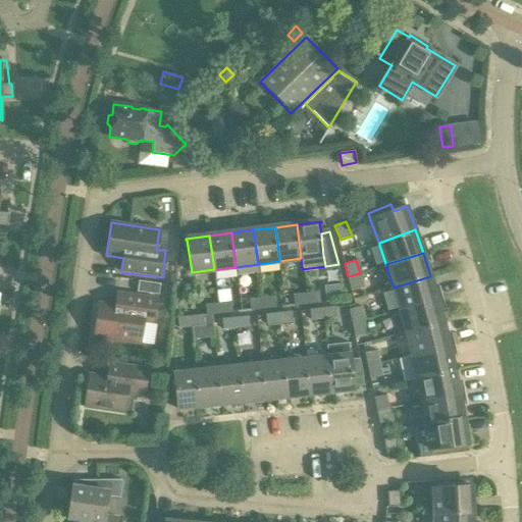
[(360,273),(348,276),(351,290),(363,286),(360,273)]
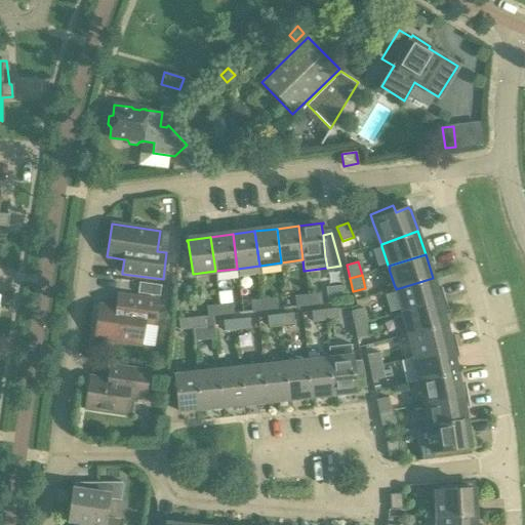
[(433,278),(396,289),(397,290),(396,291),(402,310),(403,312),(440,301),(433,278)]
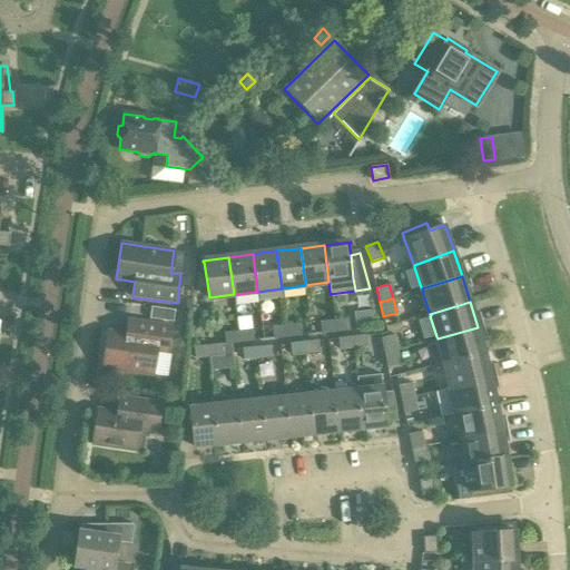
[(174,310),(150,306),(149,317),(172,321),(174,310)]
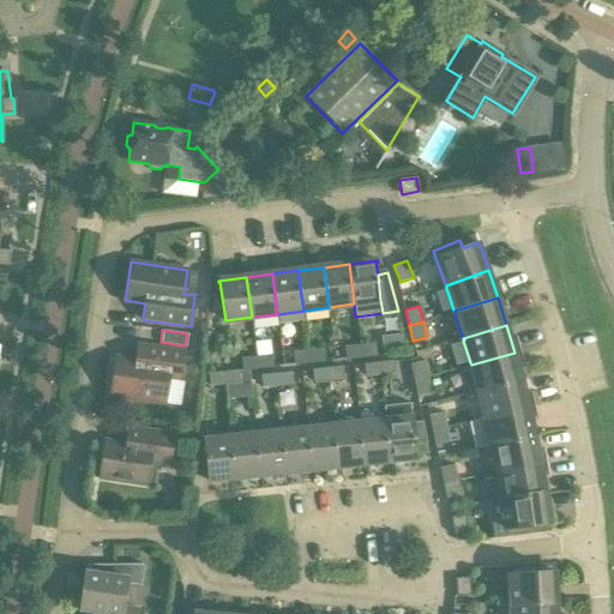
[(374,343),(360,345),(361,357),(377,356),(374,343)]
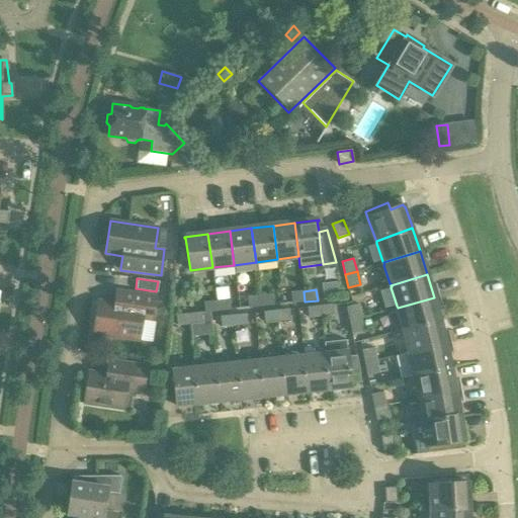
[(117,290),(115,304),(98,301),(94,334),(139,340),(142,320),(151,322),(155,295),(117,290)]
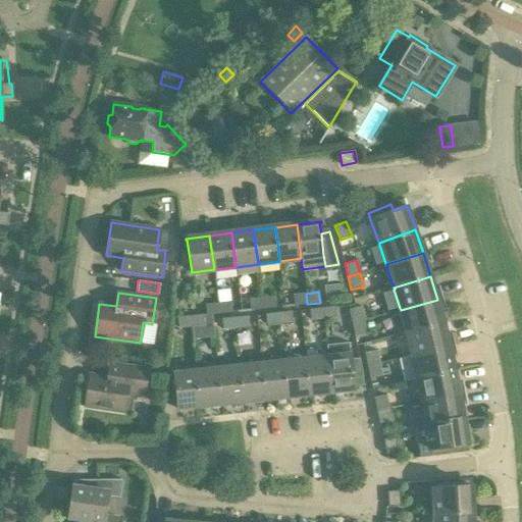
[(307,304),(306,294),(293,295),(295,305),(307,304)]
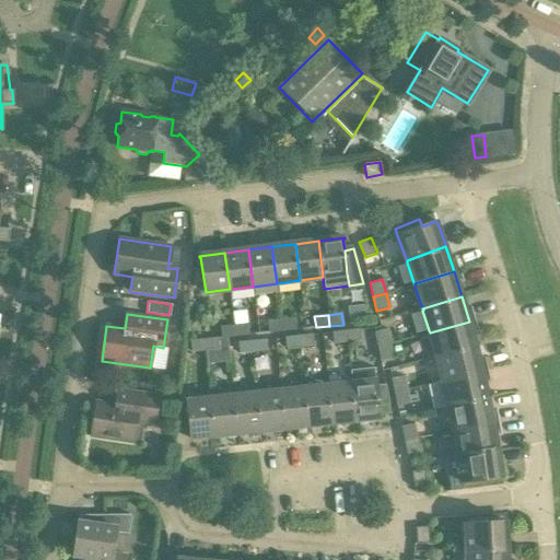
[(281,319),(282,331),(296,329),(295,318),(281,319)]
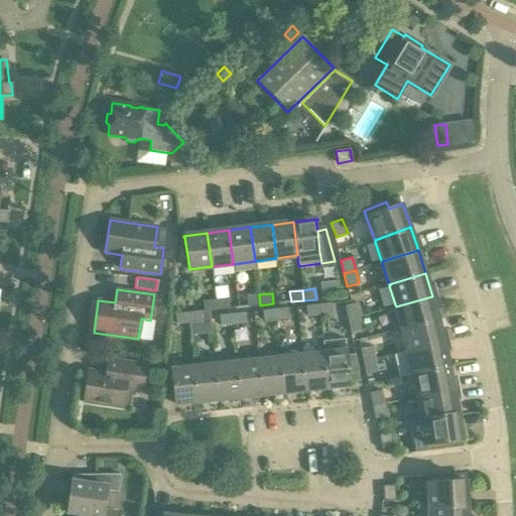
[(260,305),(259,294),(246,296),(248,306),(260,305)]
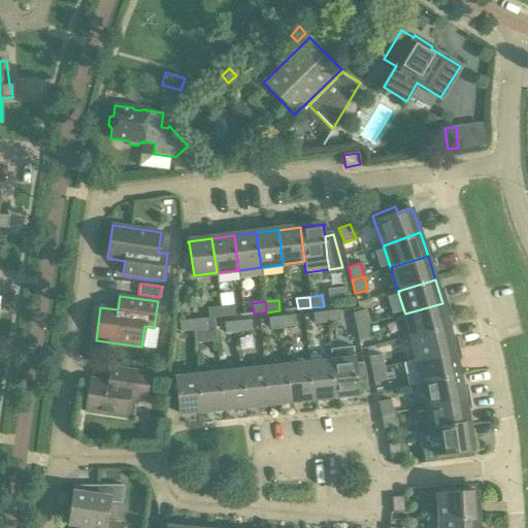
[(449,327),(442,303),(405,314),(405,316),(410,334),(411,336),(449,327)]
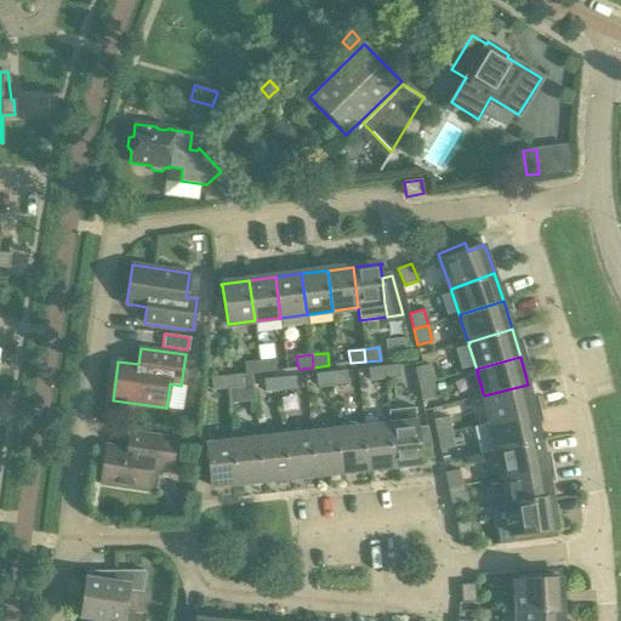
[(274,359),(260,360),(261,372),(277,371),(274,359)]
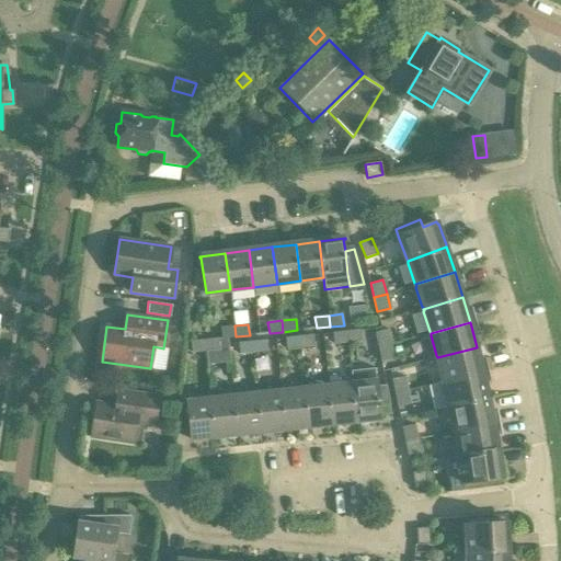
[(236,336),(235,325),(220,328),(222,339),(236,336)]
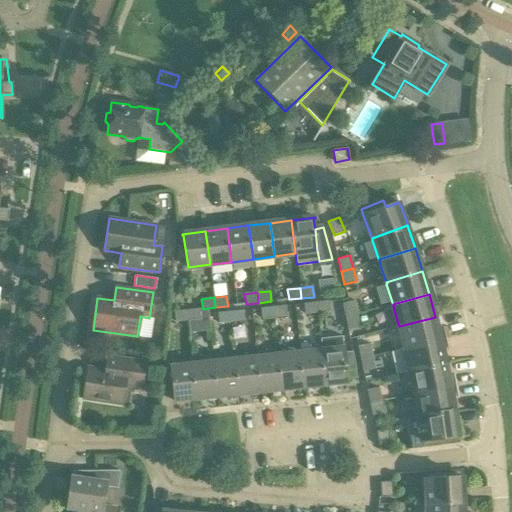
[(329,301),(316,302),(317,312),(330,311),(329,301)]
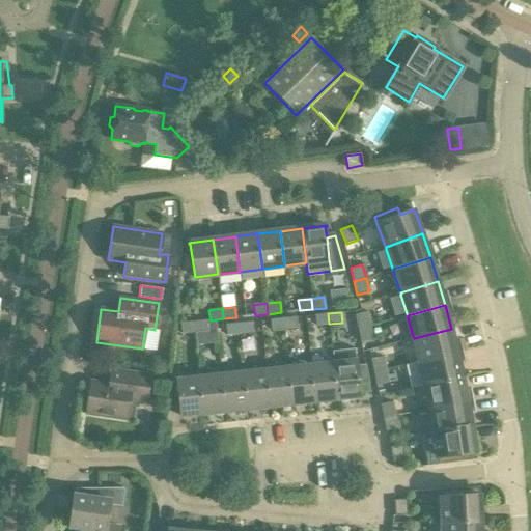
[(358,328),(370,326),(367,312),(355,314),(358,328)]
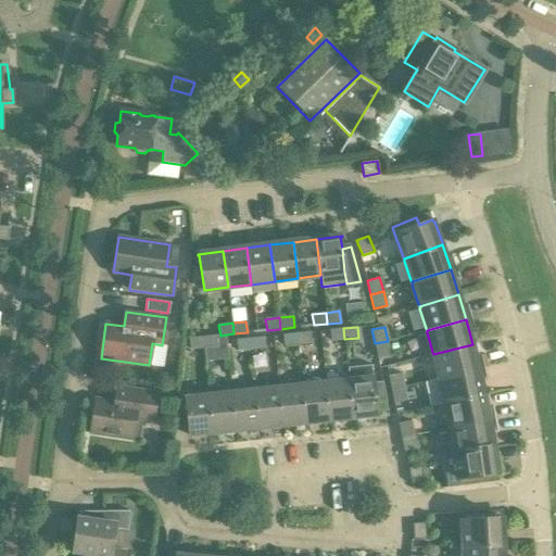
[(344,339),(343,328),(330,330),(331,341),(344,339)]
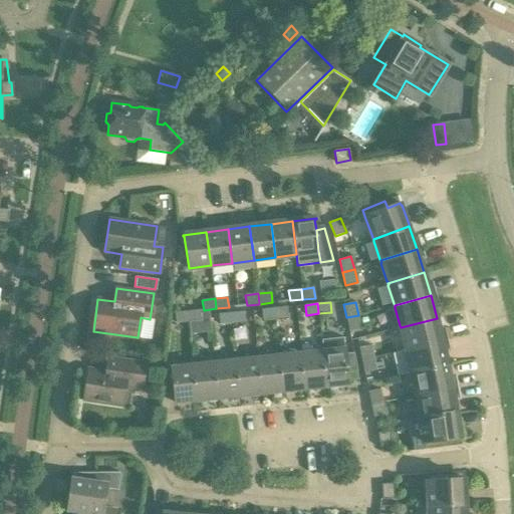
[(287,307),(274,308),(275,318),(288,317),(287,307)]
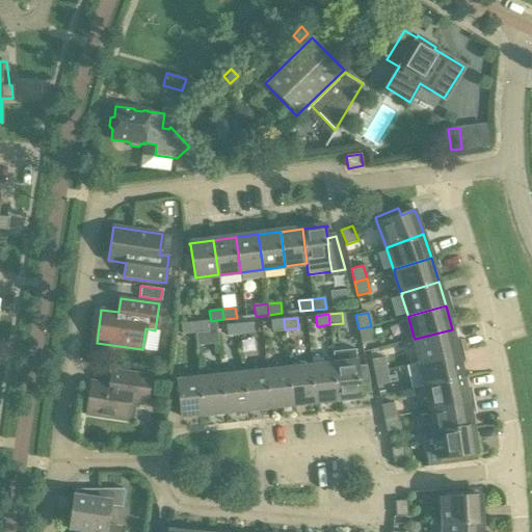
[(285,329),(284,319),(271,320),(272,330),(285,329)]
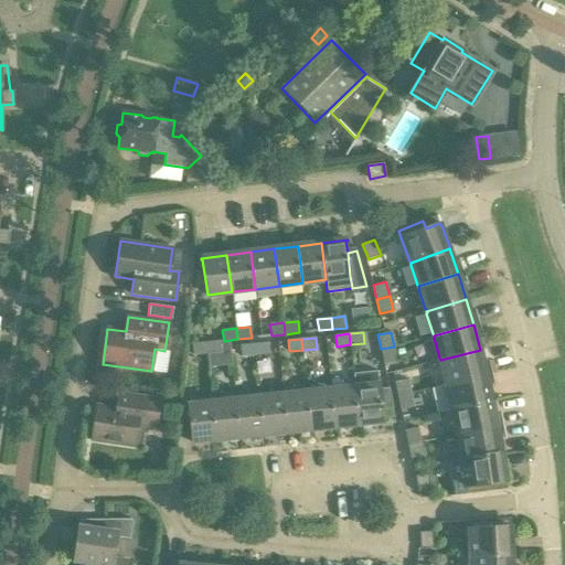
[(220,341),(206,342),(208,353),(221,352),(220,341)]
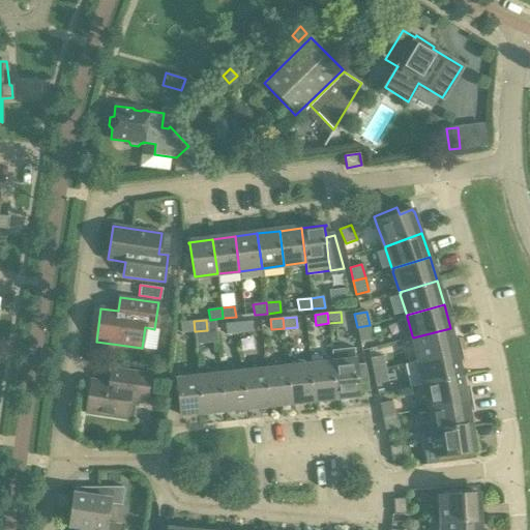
[(195,331),(194,321),(180,322),(181,332),(195,331)]
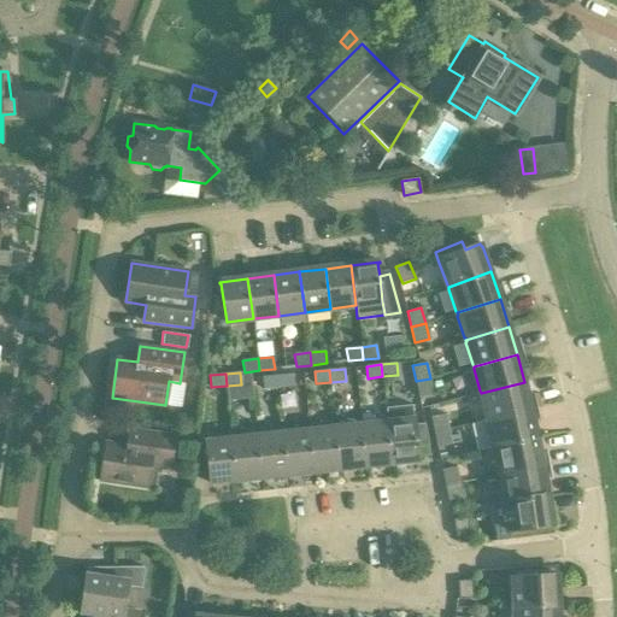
[(293,374),(277,375),(278,388),(294,386),(293,374)]
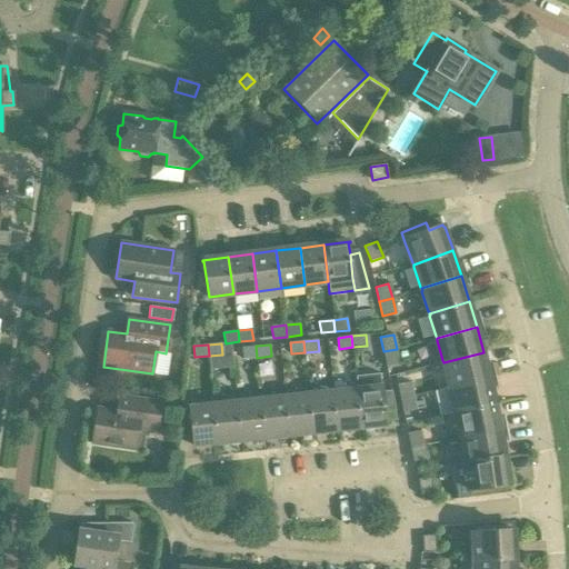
[(257,358),(256,346),(242,348),(243,359),(257,358)]
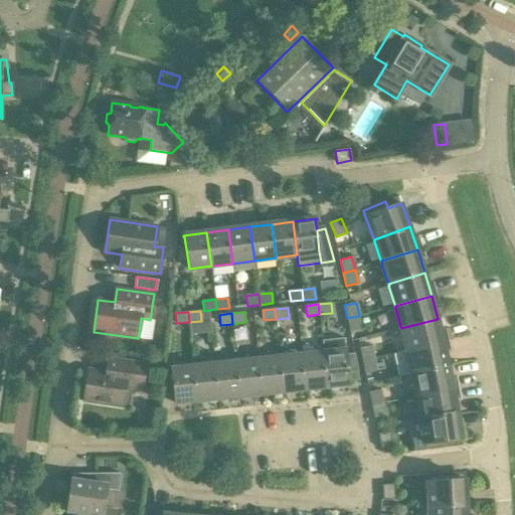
[(359,316),(347,318),(350,331),(362,329),(359,316)]
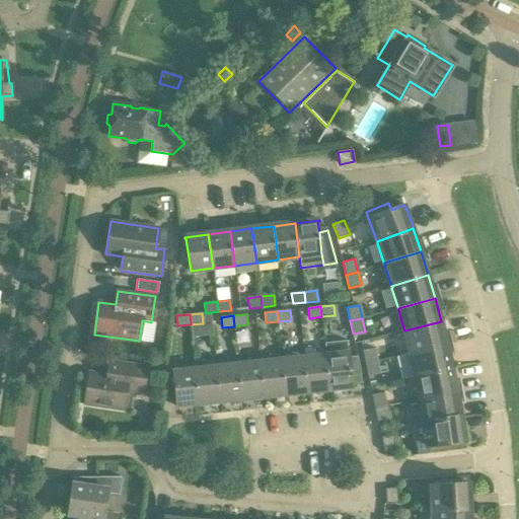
[(441,321),(404,330),(404,332),(409,352),(410,352),(410,354),(447,345),(441,321)]
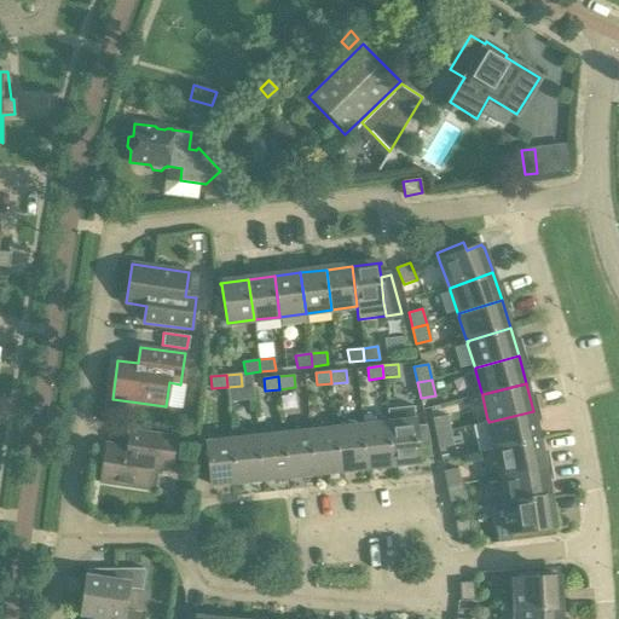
[(416,426),(416,421),(414,408),(388,411),(389,423),(388,423),(393,464),(422,461),(421,460),(420,460),(418,449),(416,426)]
